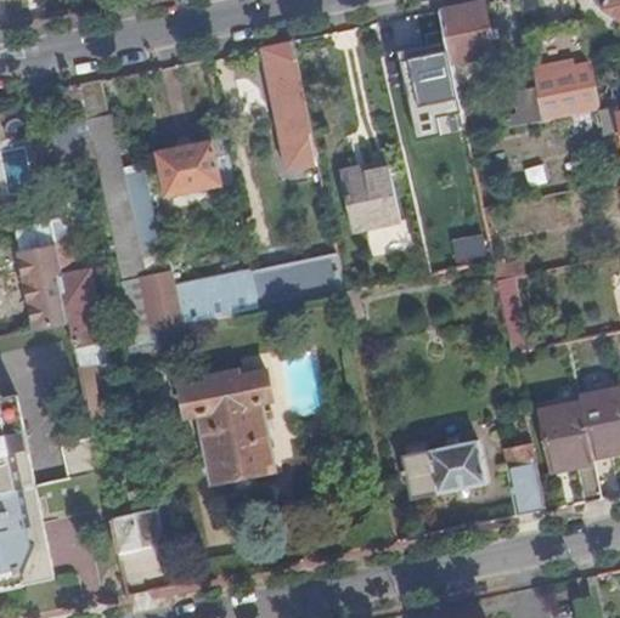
[(619,20),(619,0),(596,0),(603,9),(619,20)]
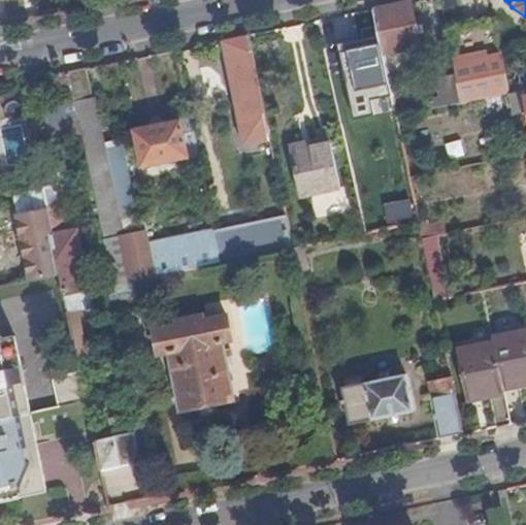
[(383,52),(393,50),(420,44),(412,1),(374,8),(379,32),(383,52)]
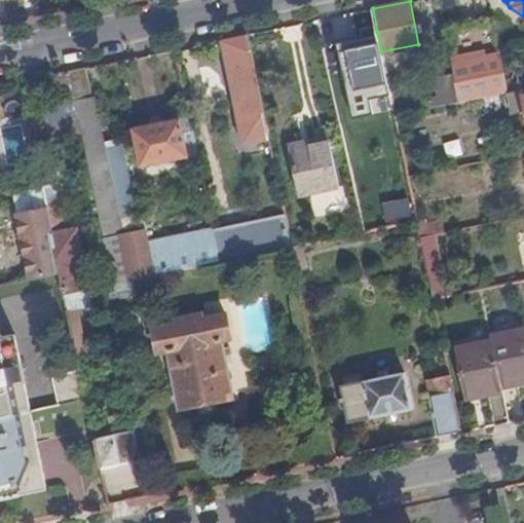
[(377,32),(335,40),(351,117),(373,113),(370,96),(389,91),(385,72),(381,51),(377,32)]
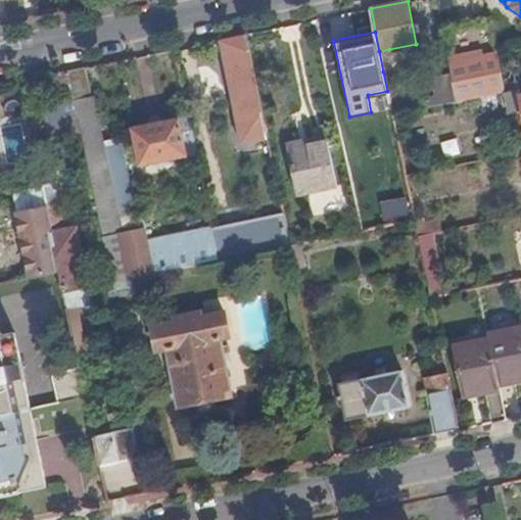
[(264,159),(271,157),(248,48),(246,34),(220,39),(236,116),(248,114),(256,149),(261,149),(264,159)]
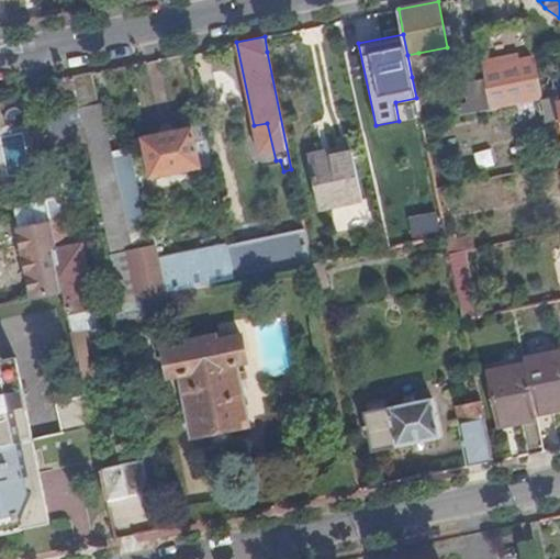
[(407,55),(412,77),(423,75),(418,53),(407,55)]
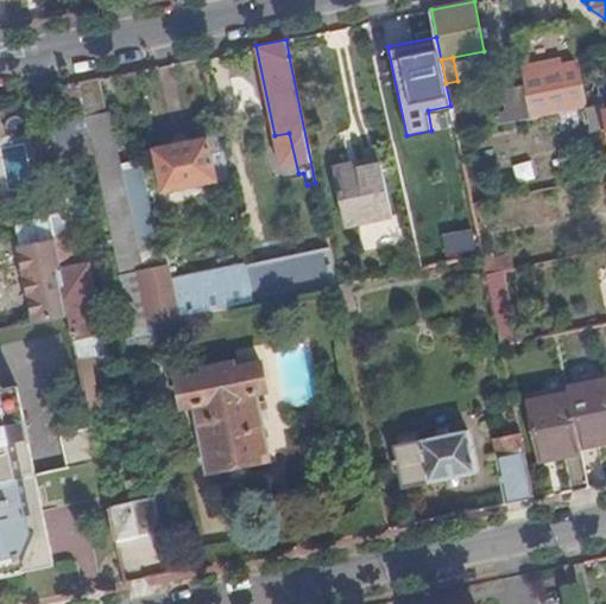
[(557,58),(521,65),(522,72),(524,87),(530,116),(586,106),(584,96),(578,62),(560,65),(557,58)]
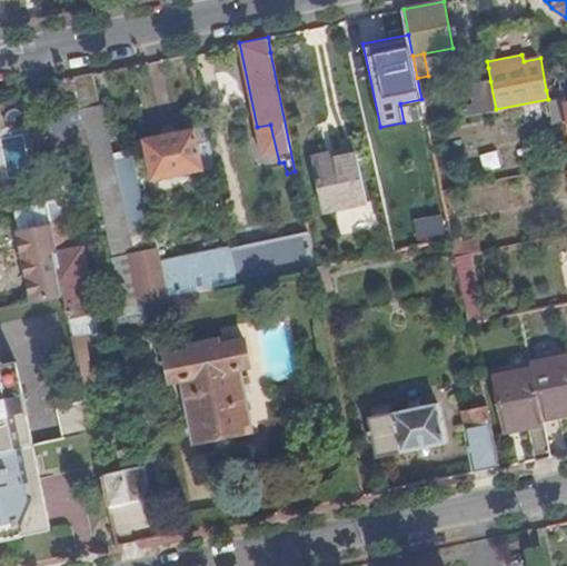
[(99,106),(92,72),(73,77),(79,105),(80,108),(99,106)]
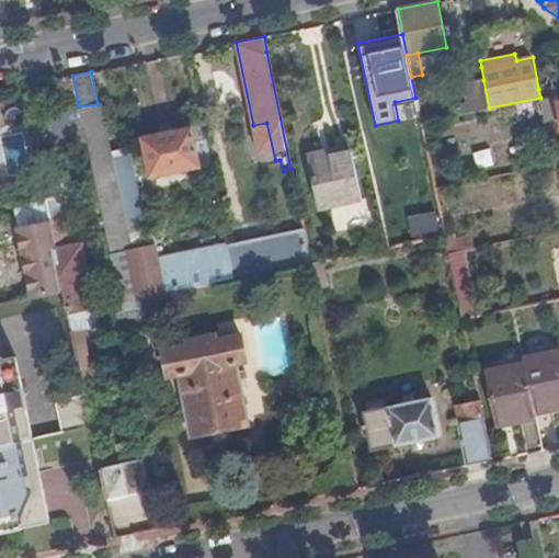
[(78,103),(72,76),(59,78),(66,105),(78,103)]
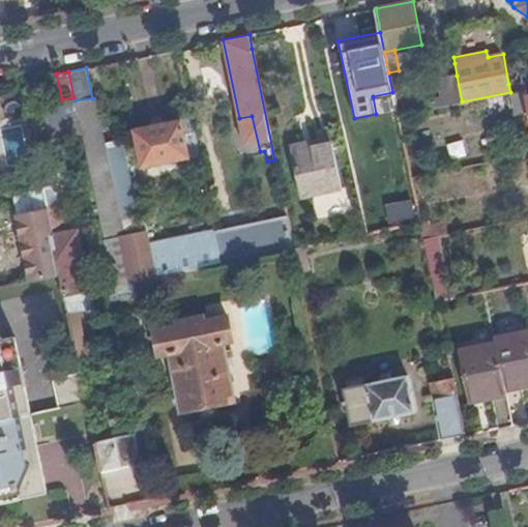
[(433,100),(434,107),(462,101),(457,76),(439,80),(441,98),(433,100)]
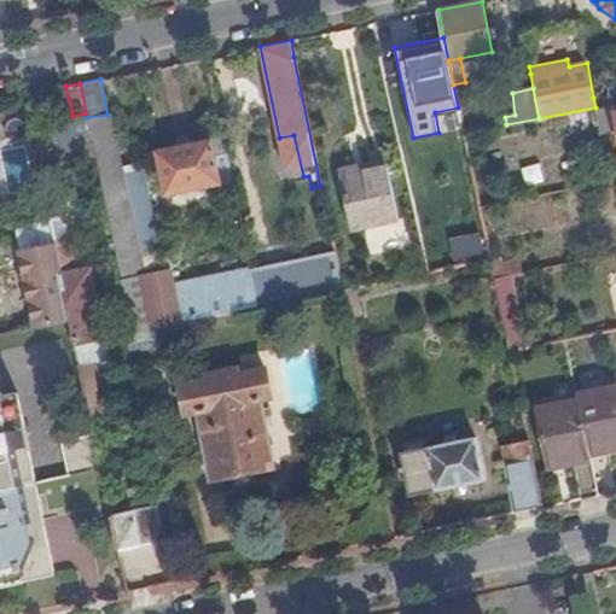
[(596,107),(614,104),(612,93),(593,98),(596,107)]
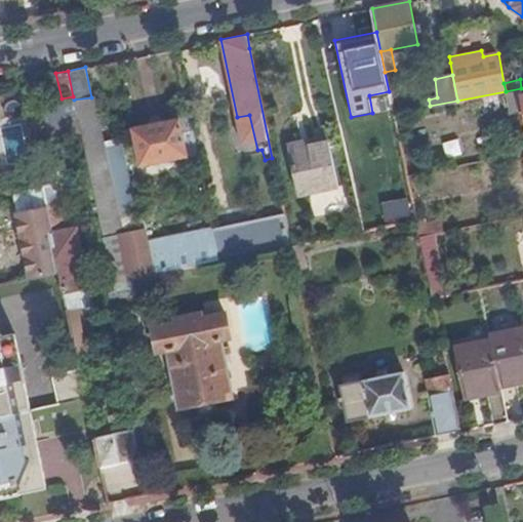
[(81,131),(74,99),(53,105),(59,136),(81,131)]
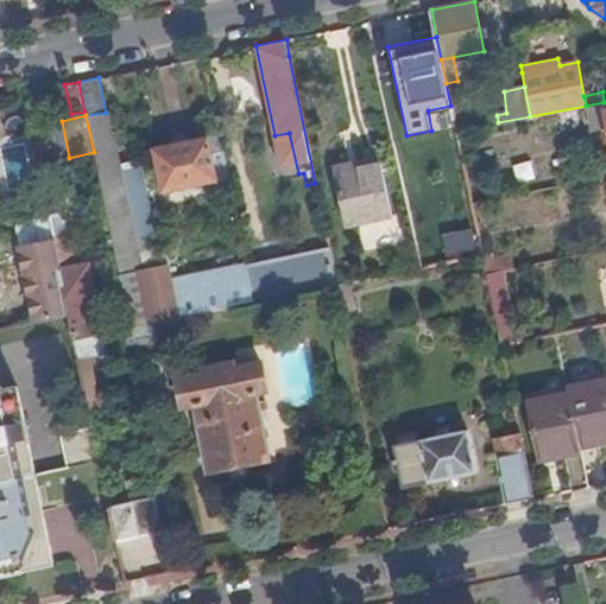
[(69,158),(62,121),(54,122),(62,159),(69,158)]
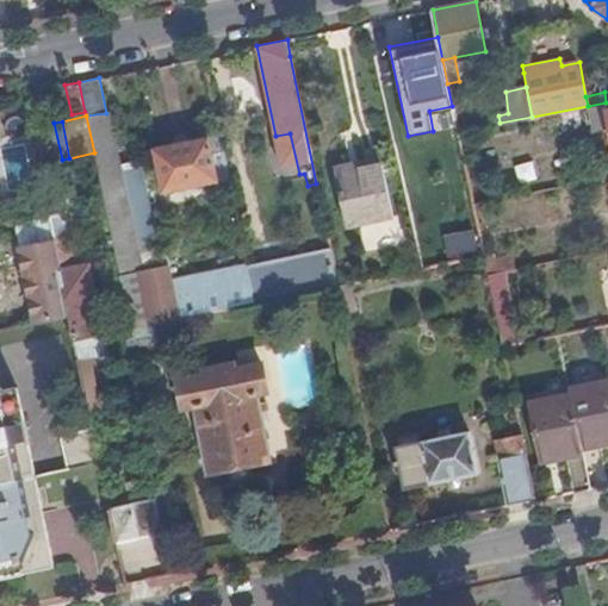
[(229,177),(218,130),(206,133),(206,138),(155,148),(163,191),(229,177)]
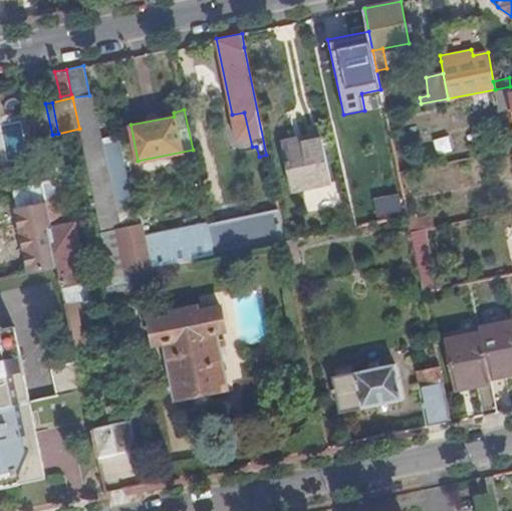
[(330,182),(321,137),(295,142),(294,138),(280,140),(291,190),(330,182)]
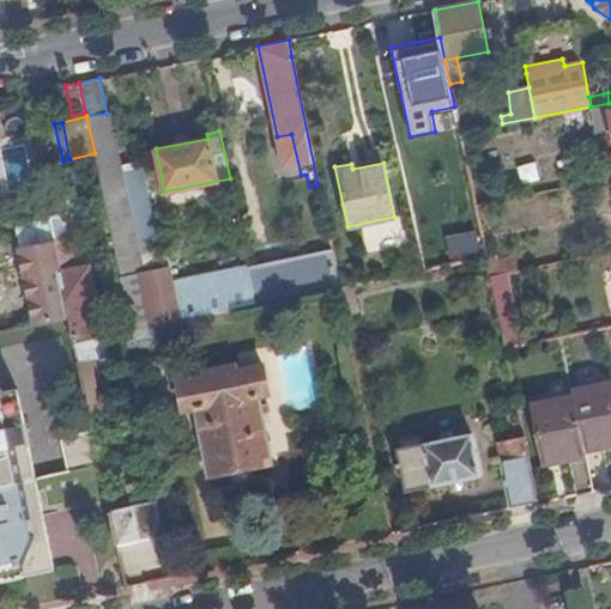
[(141,168),(121,171),(123,187),(145,182),(141,168)]
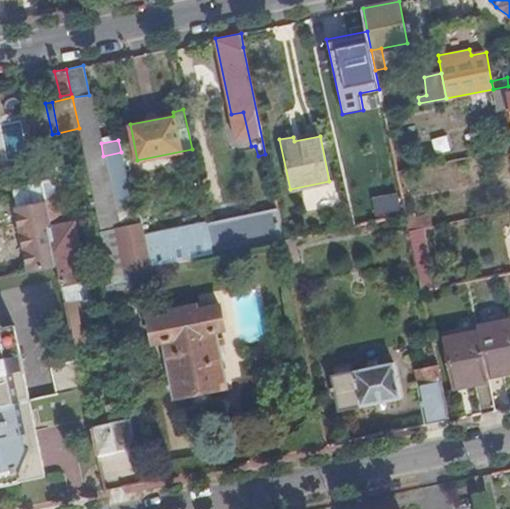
[(143,268),(151,267),(149,255),(142,222),(119,227),(116,211),(133,207),(121,152),(103,156),(86,160),(110,275),(143,268)]
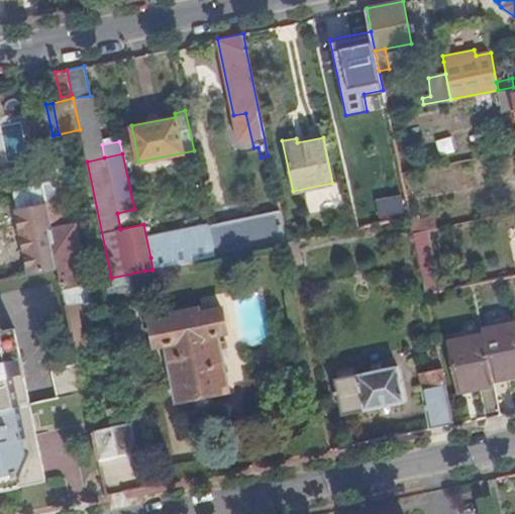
[(47,163),(38,164),(38,165),(43,188),(53,186),(47,163)]
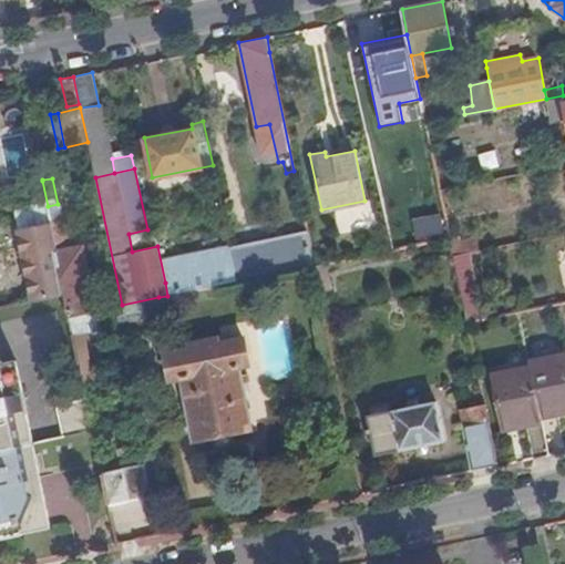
[(52,228),(51,222),(19,229),(33,299),(65,291),(57,250),(52,228)]
